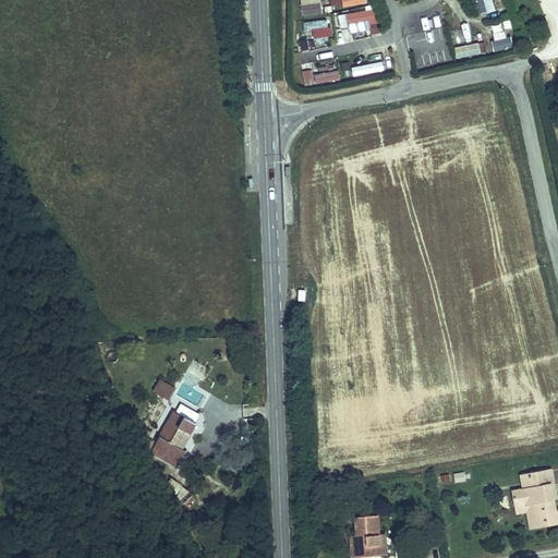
[(494,0),(476,0),(478,13),(495,11),(494,0)]
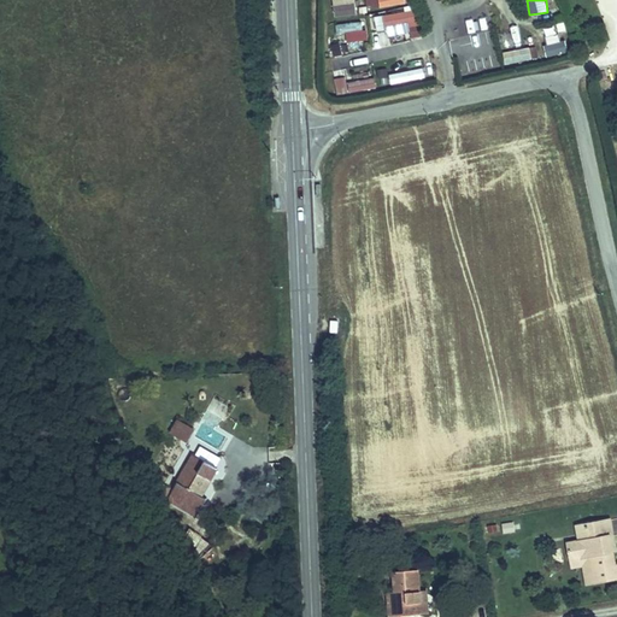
[(592,0),(595,12),(606,11),(603,0),(592,0)]
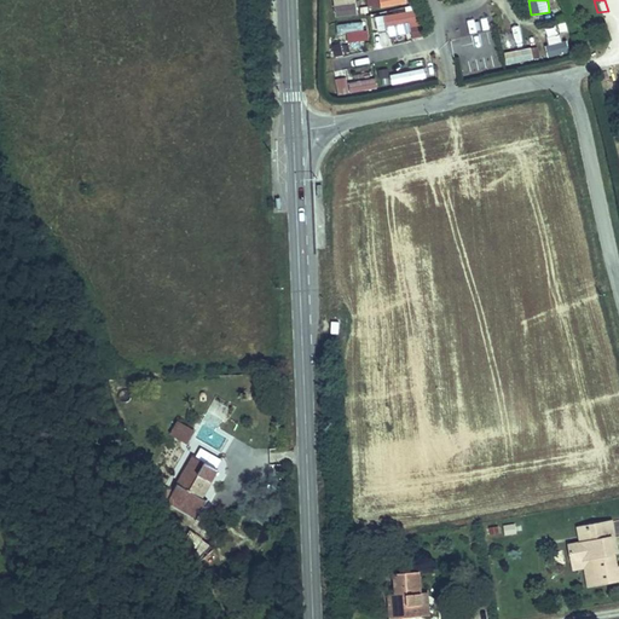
[(329,9),(330,21),(357,18),(356,6),(329,9)]
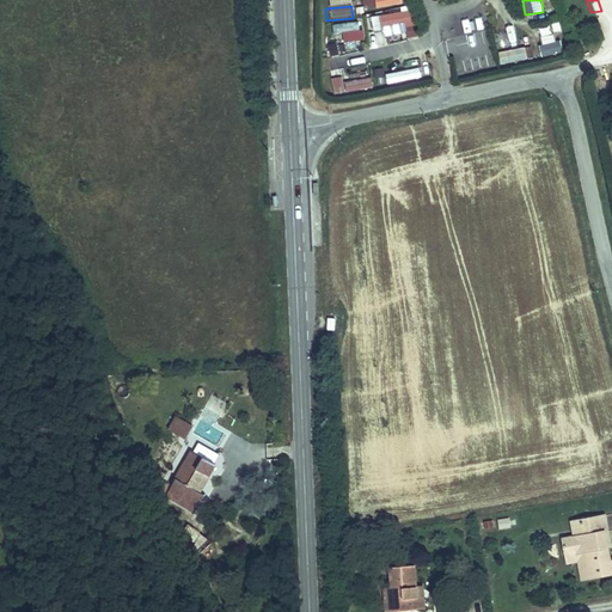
[(372,13),(374,30),(383,29),(384,35),(407,31),(408,38),(418,36),(415,7),(372,13)]
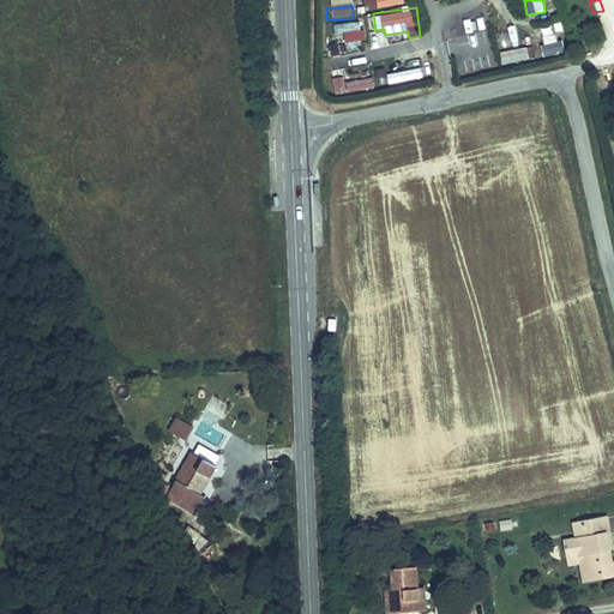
[(339,24),(344,43),(366,38),(361,19),(339,24)]
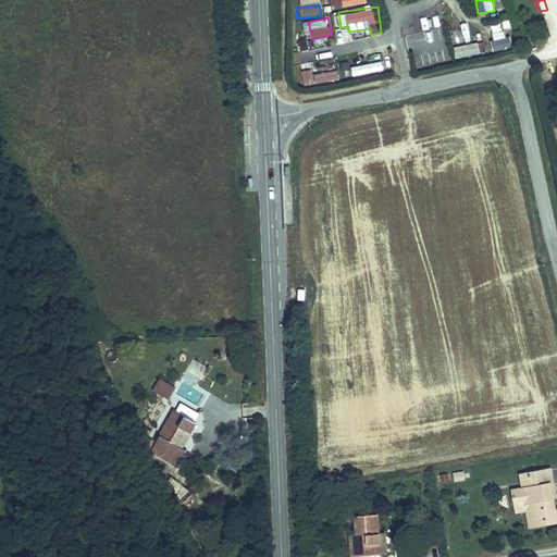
[(468,22),(460,23),(465,41),(471,39),(468,22)]
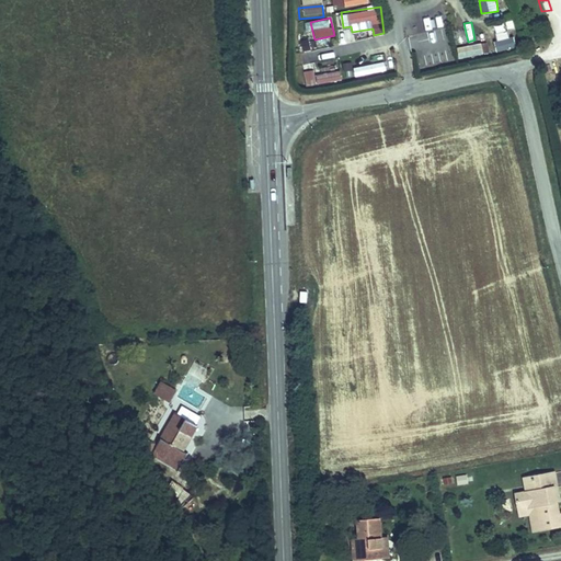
[(448,29),(437,26),(435,38),(422,36),(420,49),(444,54),(448,29)]
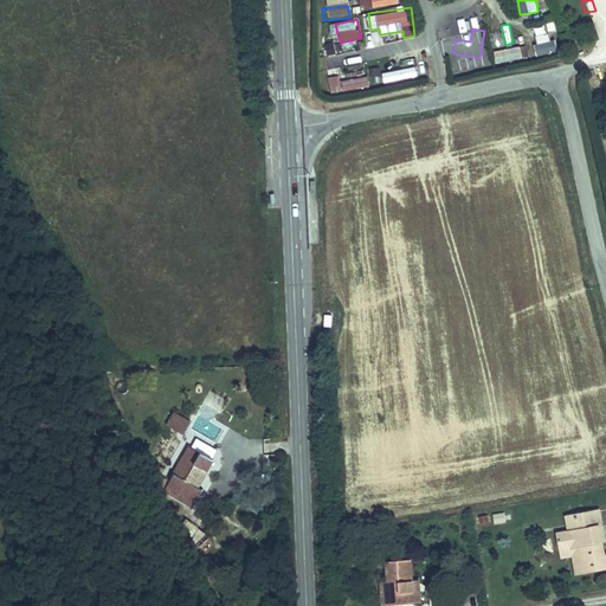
[(534,37),(540,57),(558,51),(553,32),(534,37)]
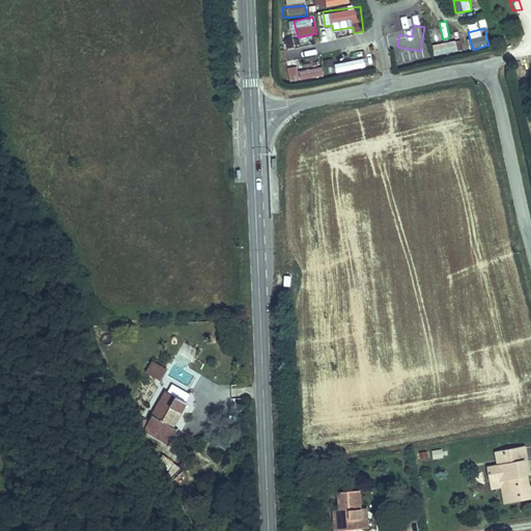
[(434,55),(458,52),(457,42),(434,44),(434,55)]
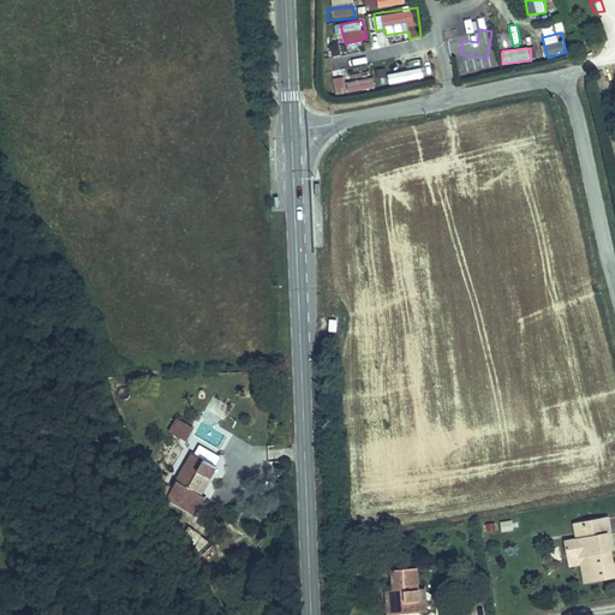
[(388,72),(389,82),(424,78),(423,69),(388,72)]
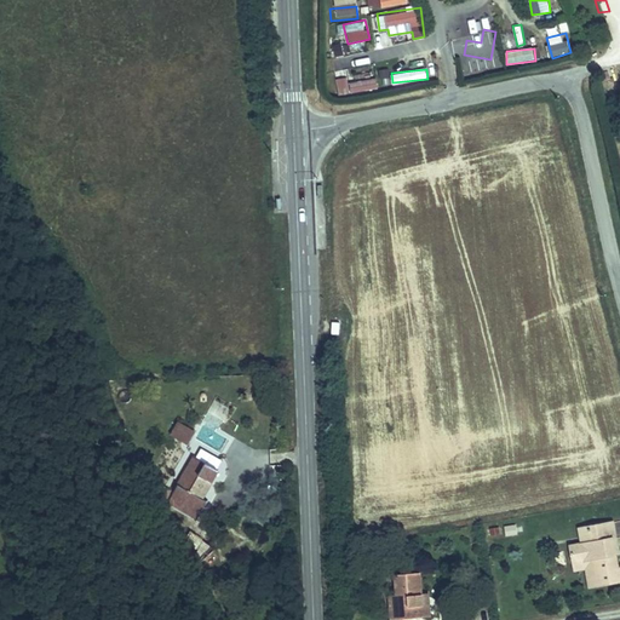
[(337,79),(339,96),(378,87),(375,72),(351,76),(337,79)]
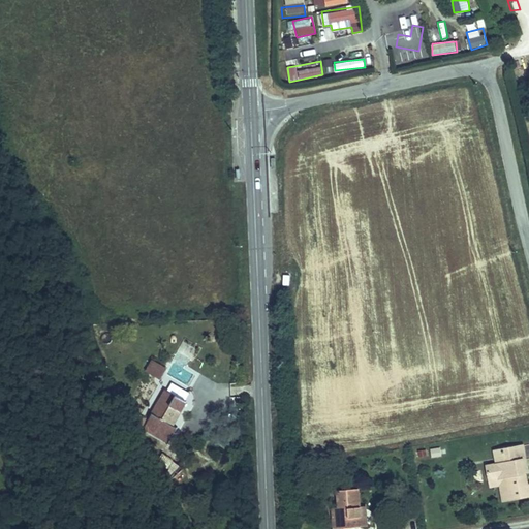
[(162,380),(168,367),(152,359),(146,372),(162,380)]
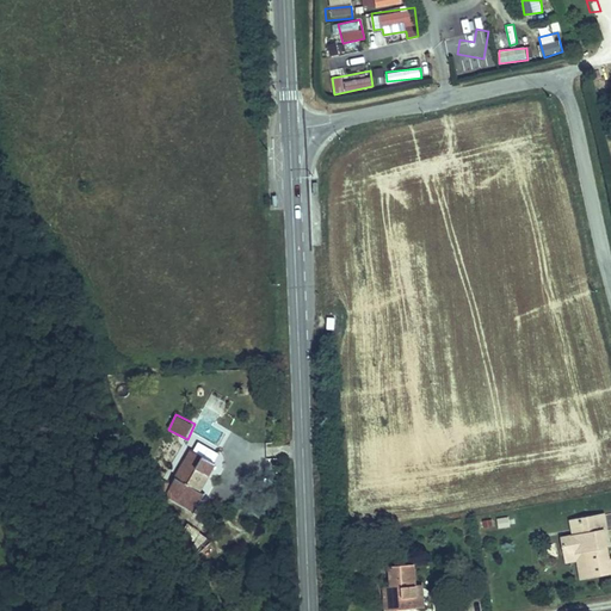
[(215,451),(189,438),(161,487),(192,501),(198,492),(192,488),(215,451)]
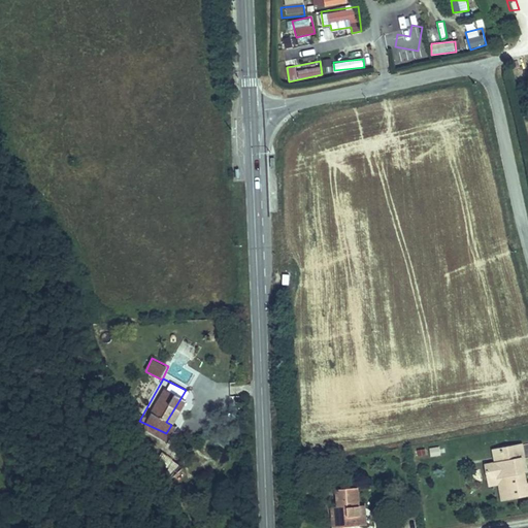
[(496,447),(486,448),(489,463),(504,460),(508,482),(527,479),(527,470),(524,471),(522,457),(520,444),(525,443),(523,430),(494,435),(496,447)]
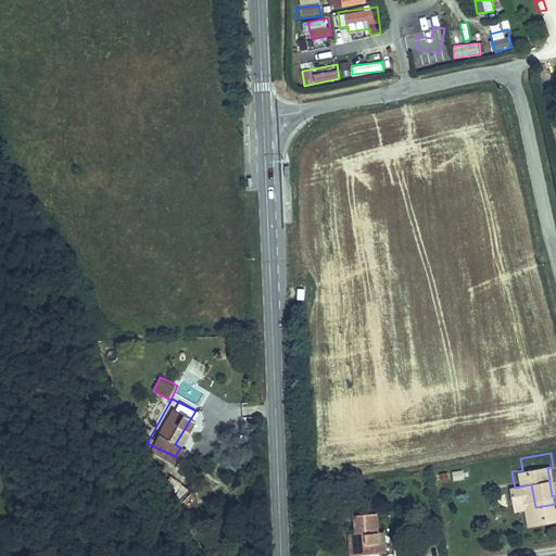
[(462,470),(453,472),(455,480),(464,478),(462,470)]
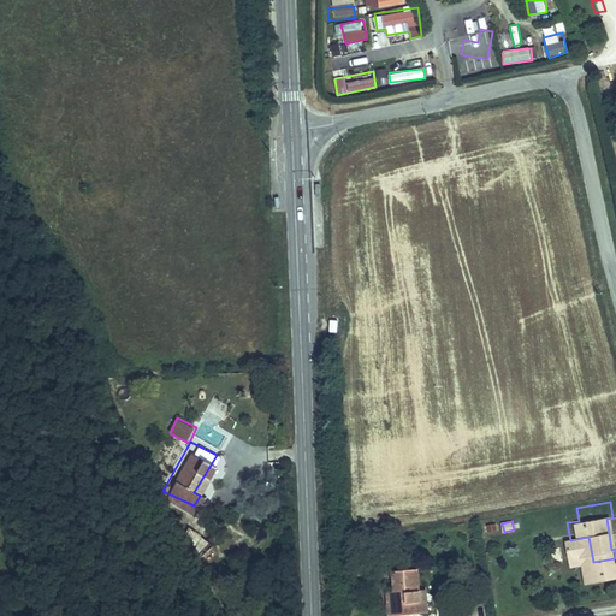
[(185,525),(176,532),(188,549),(197,542),(185,525)]
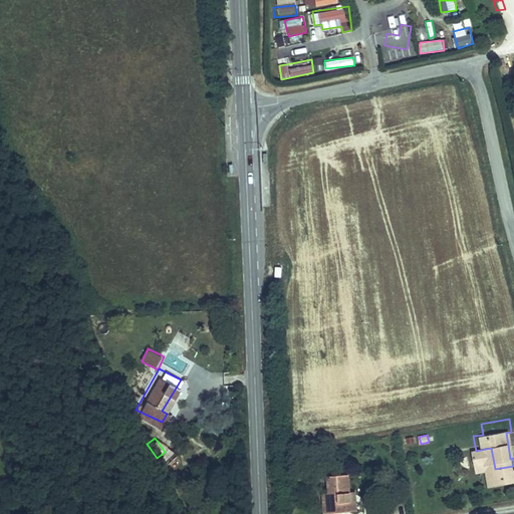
[(491,448),(476,451),(477,458),(485,457),(488,470),(495,469),(491,448)]
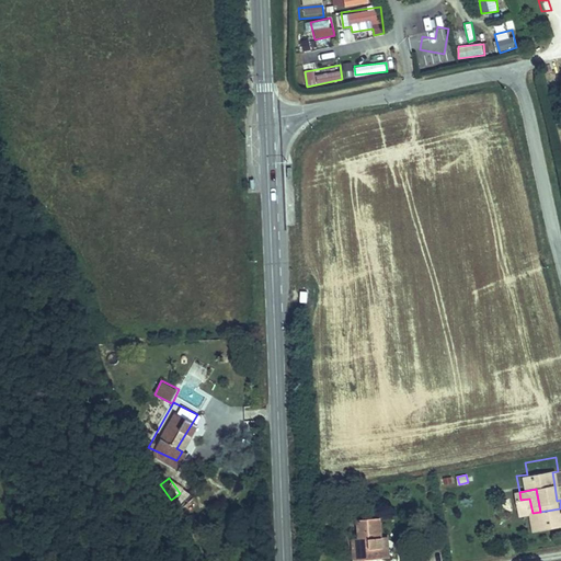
[(347,533),(348,548),(378,545),(376,523),(375,503),(353,505),(355,524),(355,533),(347,533)]
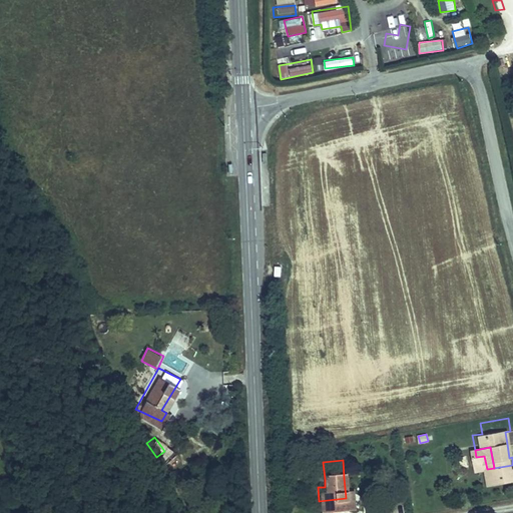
[(344,478),(346,498),(352,498),(351,477),(344,478)]
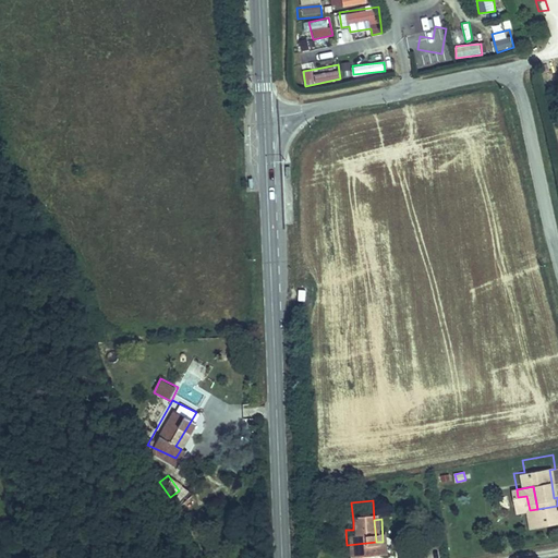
[(344,522),(346,530),(353,530),(353,521),(344,522)]
